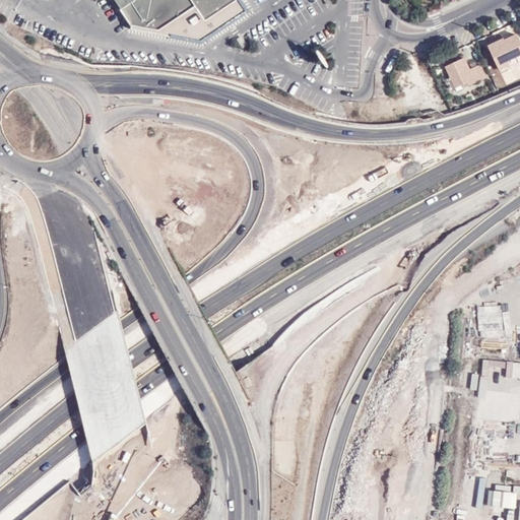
[(200,43),(208,41),(213,40),(189,12),(197,9),(204,20),(236,0),(115,0),(135,31),(200,43)]
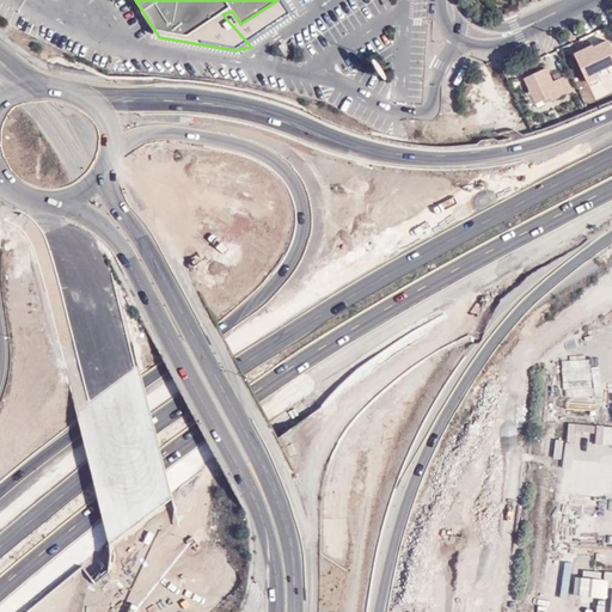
[(281,0),(277,0),(240,24),(232,11),(222,14),(251,47),(294,18),(281,0)]
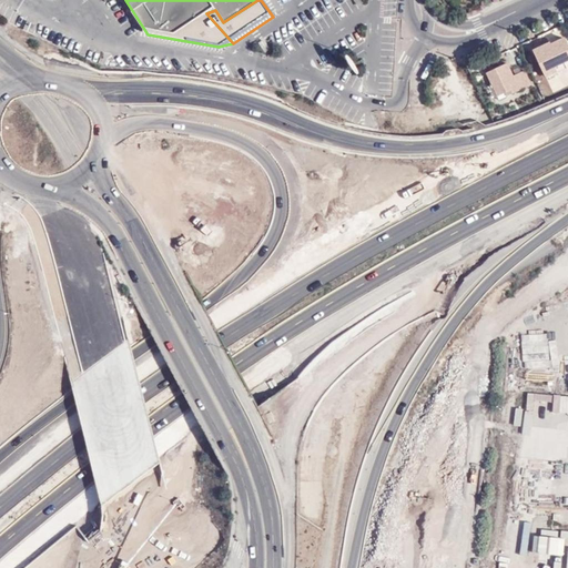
[(554,67),(564,62),(567,59),(567,46),(564,38),(550,44),(550,43),(534,50),(546,75),(556,71),(554,67)]
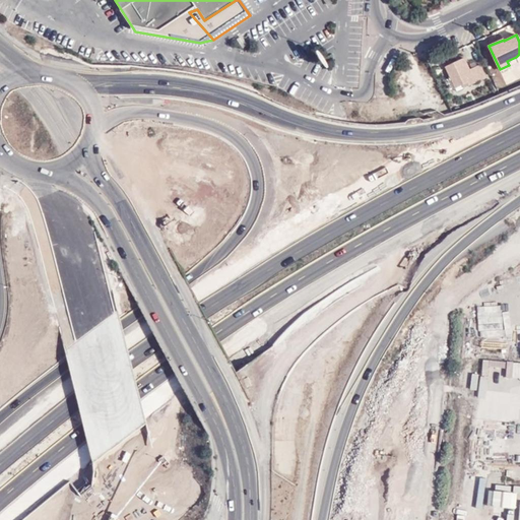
[(519,63),(516,57),(507,61),(509,65),(500,69),(501,71),(519,63)]
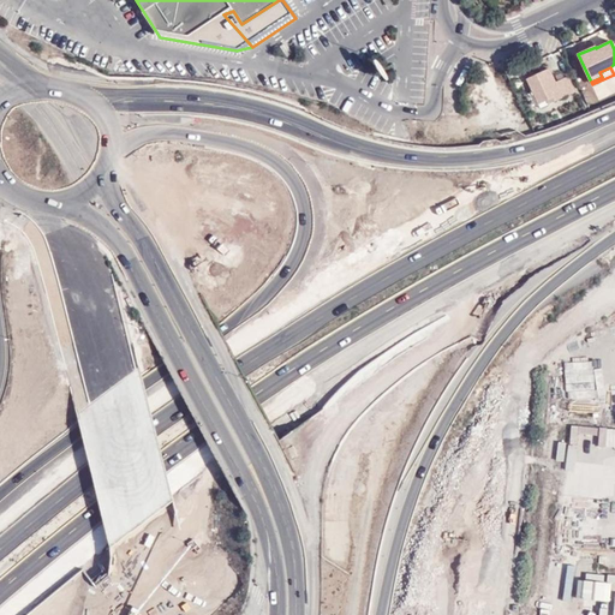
[(549,69),(526,78),(539,107),(574,91),(567,76),(555,82),(549,69)]
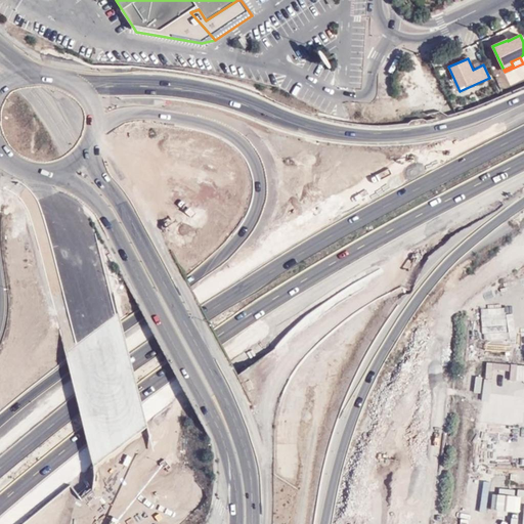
[(418,476),(420,469),(391,461),(389,468),(418,476)]
